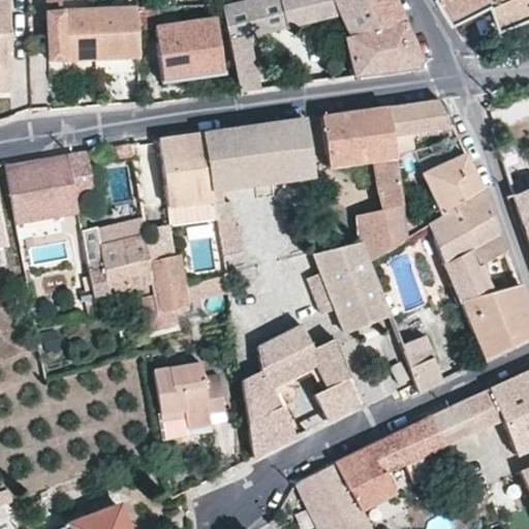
[(0,0),(0,92),(9,92),(7,4),(7,1),(0,0)]
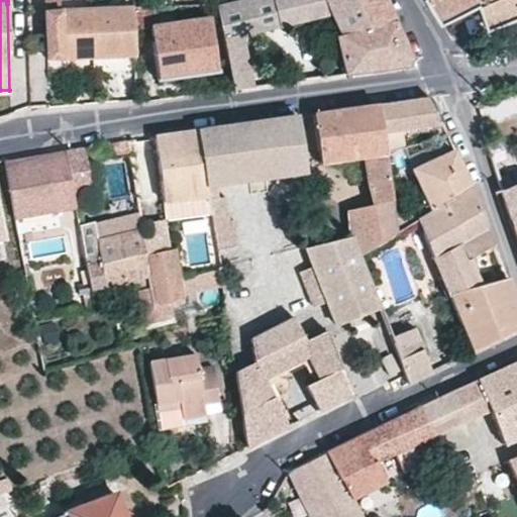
[(281,27),(273,0),(247,0),(234,3),(217,9),(223,39),(243,34),(243,36),(281,27)]
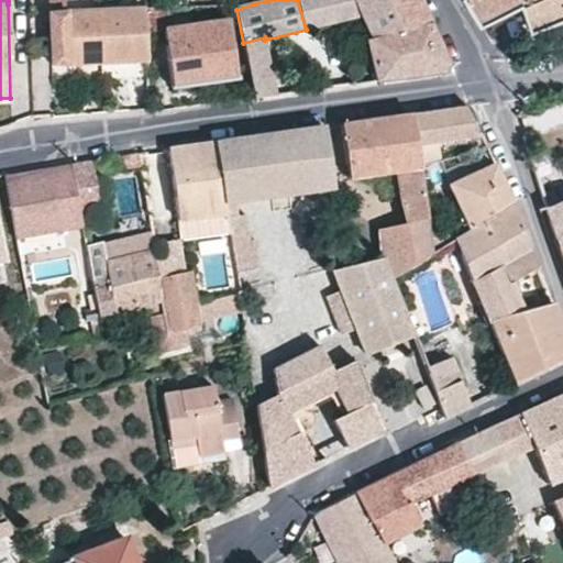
[(353,18),(359,31),(367,26),(373,39),(368,40),(372,54),(378,83),(443,74),(448,61),(420,2),(419,0),(297,0),(306,30),(353,18)]
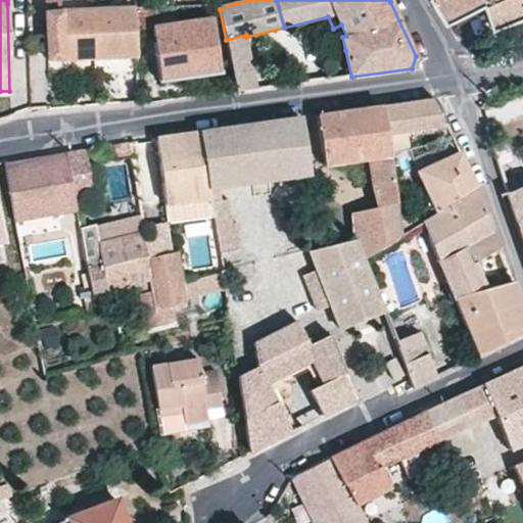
[(522,0),(434,0),(450,25),(488,6),(497,31),(522,19),(522,0)]
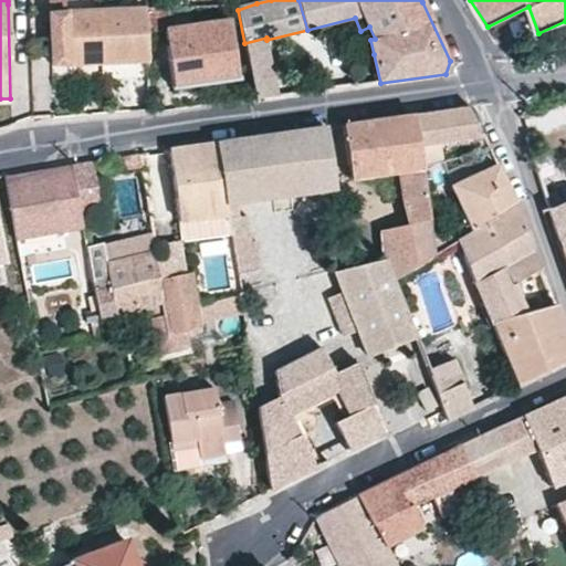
[(148,32),(147,9),(100,11),(103,63),(149,61),(148,32)]
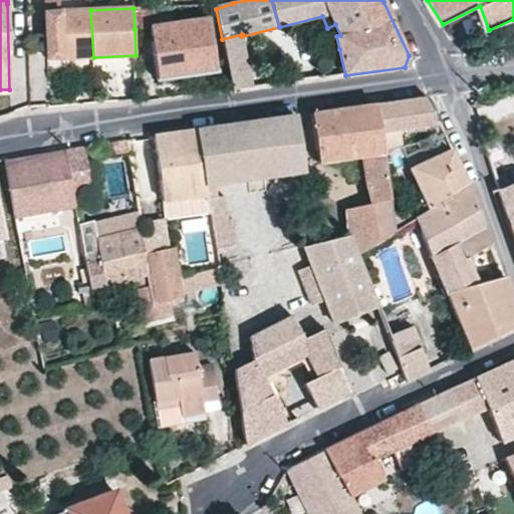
[(143,8),(134,8),(135,29),(149,28),(146,8),(143,8)]
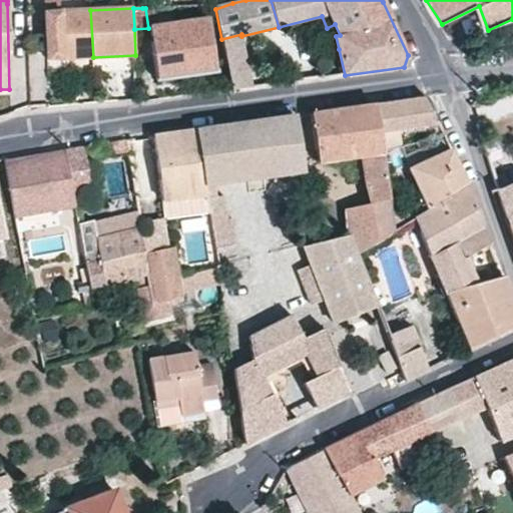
[(93,57),(90,10),(45,11),(47,60),(92,57),(93,57)]
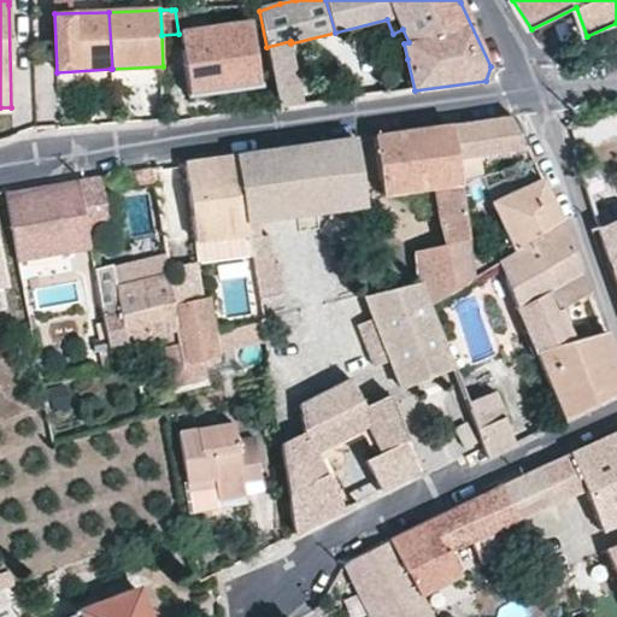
[(251,24),(181,34),(191,95),(259,84),(251,24)]
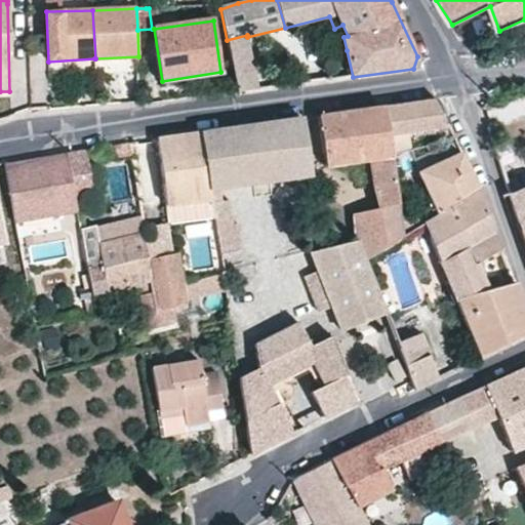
[(237,92),(258,89),(247,37),(247,35),(227,40),(235,82),(237,92)]
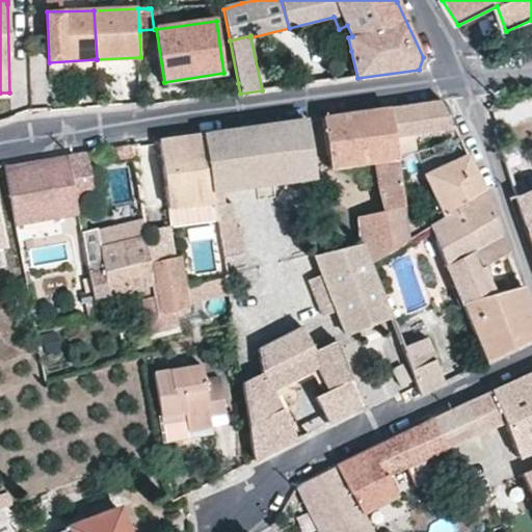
[(453,130),(441,102),(389,110),(394,138),(415,135),(453,130)]
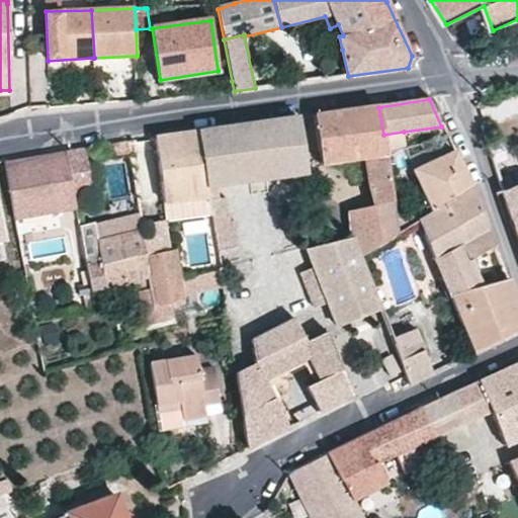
[(383,135),(378,107),(315,115),(322,164),(365,158),(366,173),(367,181),(369,189),(370,196),(392,191),(385,155),(385,151),(383,135)]
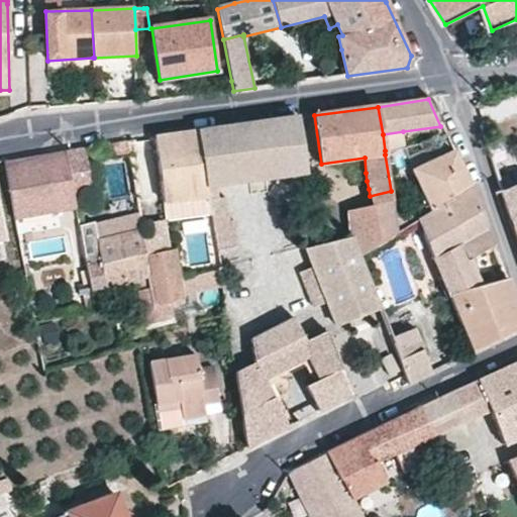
[(219,201),(216,186),(307,174),(298,118),(197,131),(208,197),(209,202),(219,201)]
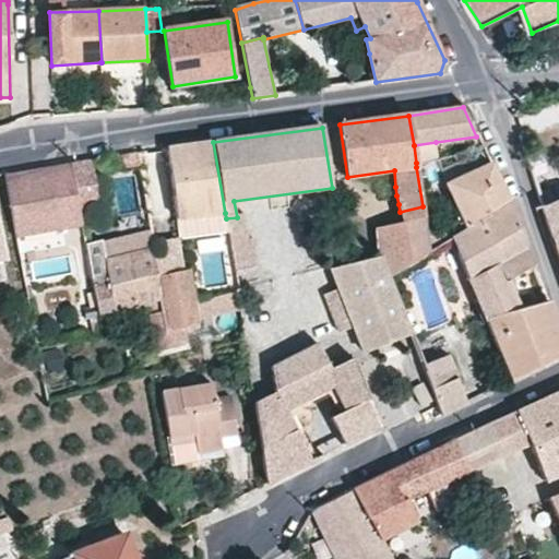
[(213,142),(167,149),(178,219),(180,236),(183,240),(228,234),(226,218),(225,213),(213,142)]
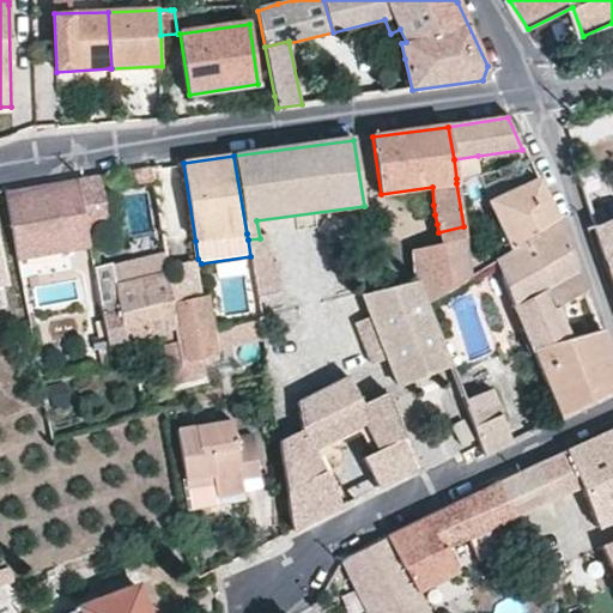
[(480,175),(478,156),(454,159),(456,178),(480,175)]
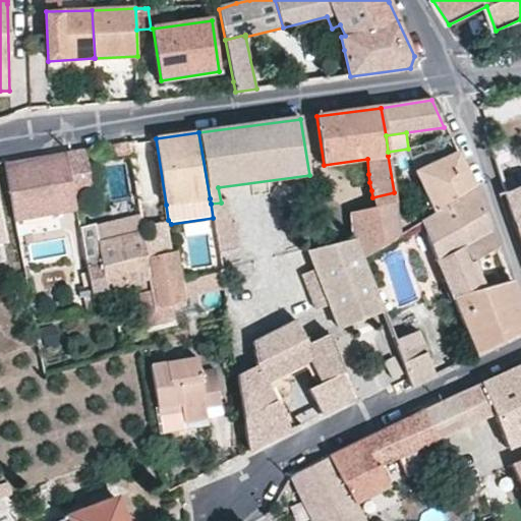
[(436,163),(429,150),(410,159),(416,172),(436,163)]
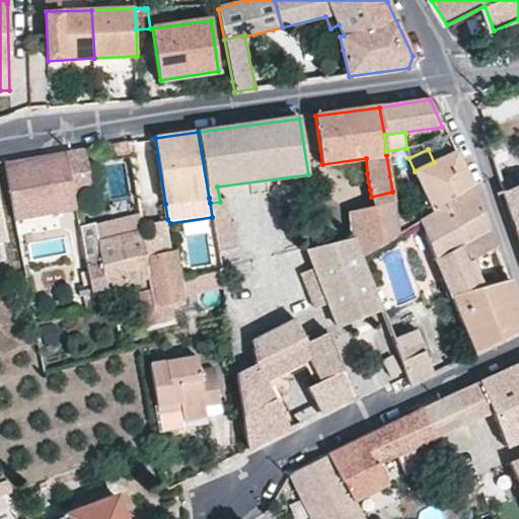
[(82,150),(63,154),(70,195),(89,192),(82,150)]
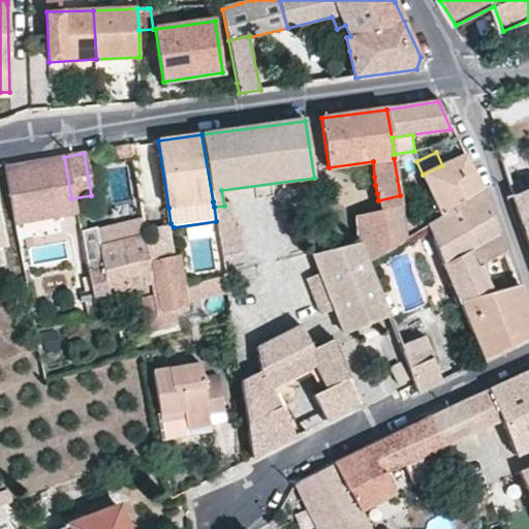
[(425,178),(441,218),(481,193),(465,155),(442,165),(423,175),(425,178)]
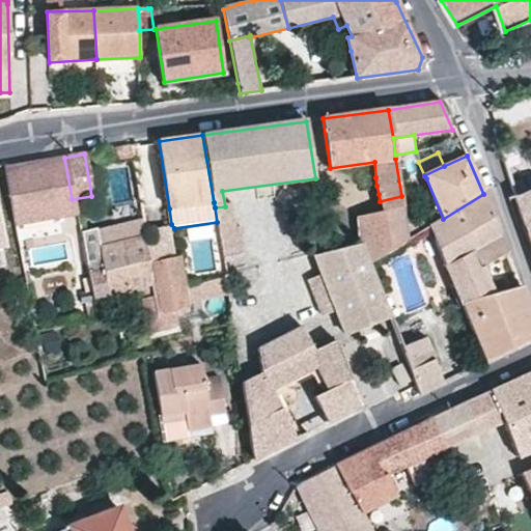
[(72,199),(64,158),(6,168),(17,225),(75,215),(72,199)]
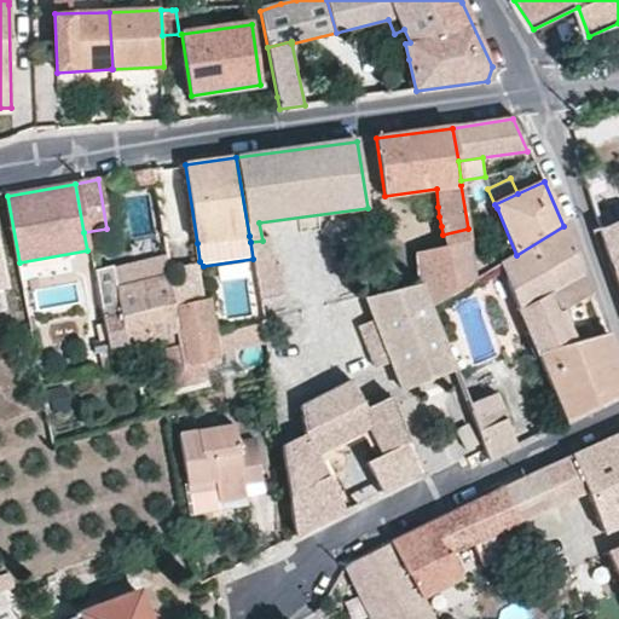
[(618,221),(615,224),(609,208),(595,214),(602,237),(618,284),(618,221)]
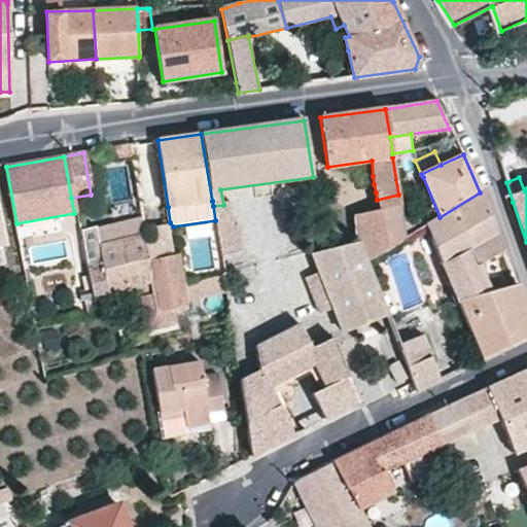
[(440,217),(426,225),(458,302),(489,293),(484,281),(489,279),(482,262),(503,249),(480,192),(440,217)]
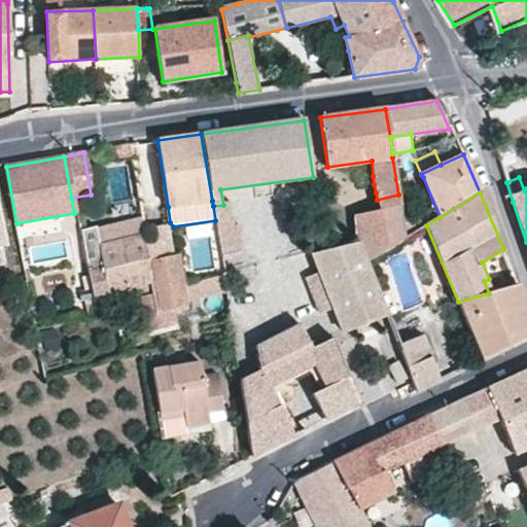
[(377,200),(381,210),(354,215),(356,243),(359,242),(367,261),(405,239),(402,224),(398,195),(377,200)]
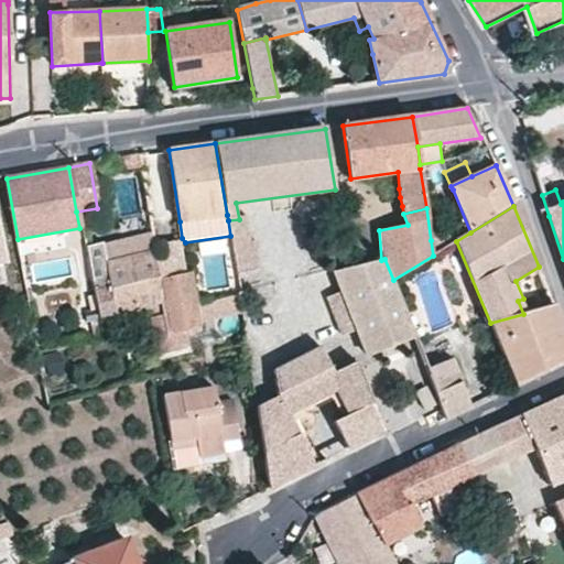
[(237,273),(257,268),(240,218),(239,219),(228,220),(230,236),(237,273)]
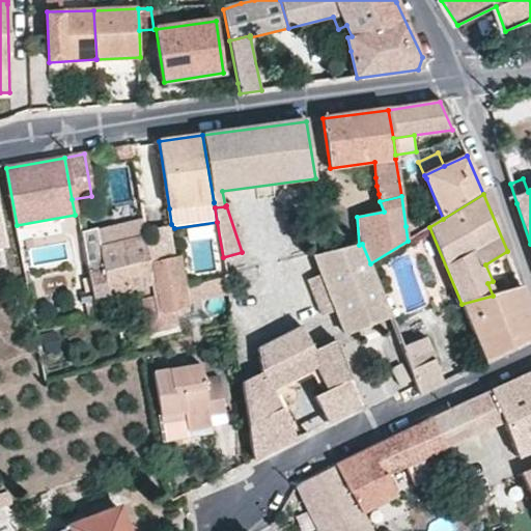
[(427,228),(420,217),(406,226),(408,241),(427,228)]
